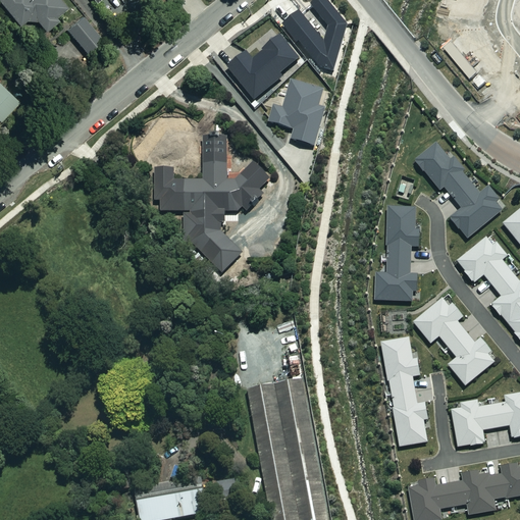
[(0,5),(15,24),(22,19),(33,20),(41,31),(53,20),(51,18),(63,9),(55,0),(0,0),(0,5)]
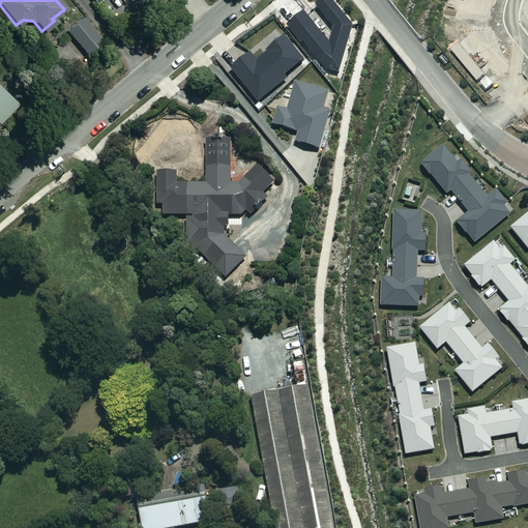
[(303,39),(324,66),(340,69),(353,23),(333,0),(317,0),(315,2),(333,25),(329,40),(303,8),(286,23),(301,42),(303,39)]
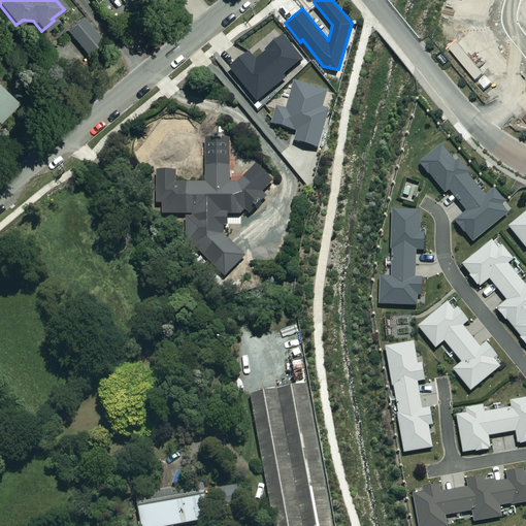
[(99,41),(78,15),(63,28),(84,54),(99,41)]
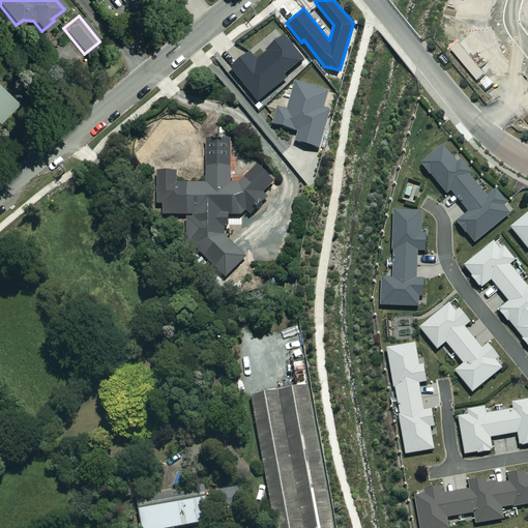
[(303,57),(284,33),(265,48),(266,50),(257,58),(251,50),(230,66),(258,99),(287,76),(285,72),(303,57)]
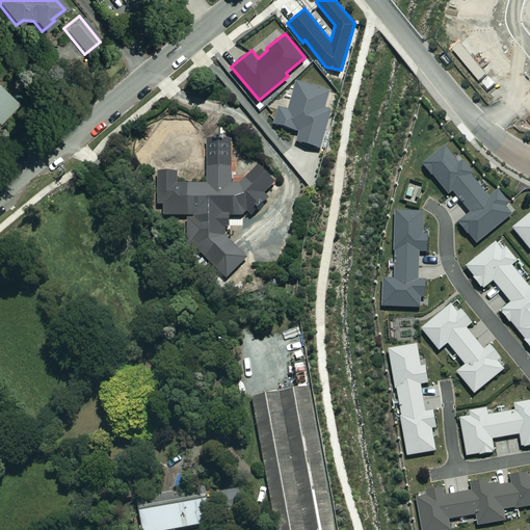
[(329,88),(296,79),(288,108),(277,105),(272,123),(298,130),(295,140),(320,148),(332,108),(324,106),(329,88)]
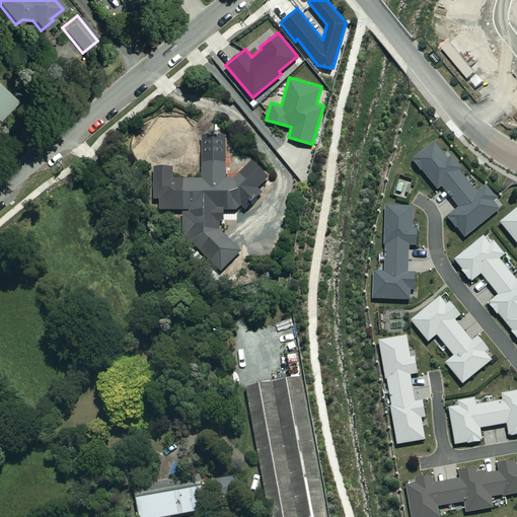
[(0,115),(14,99),(0,86),(0,115)]
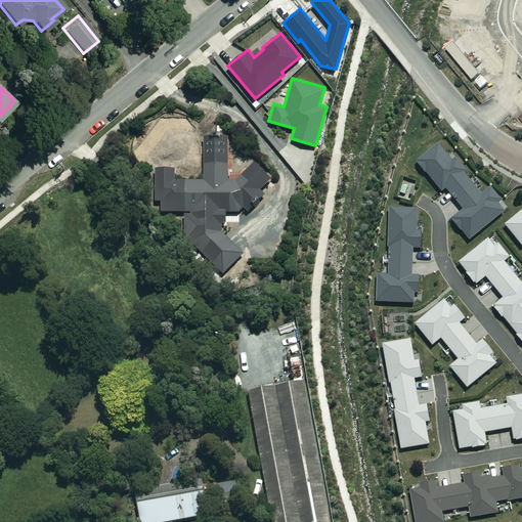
[(225,211),(238,212),(263,185),(248,169),(237,179),(228,179),(228,161),(204,161),(204,178),(168,178),(169,211),(190,211),(189,240),(217,267),(238,247),(221,230),(221,218),(226,218),(225,211)]
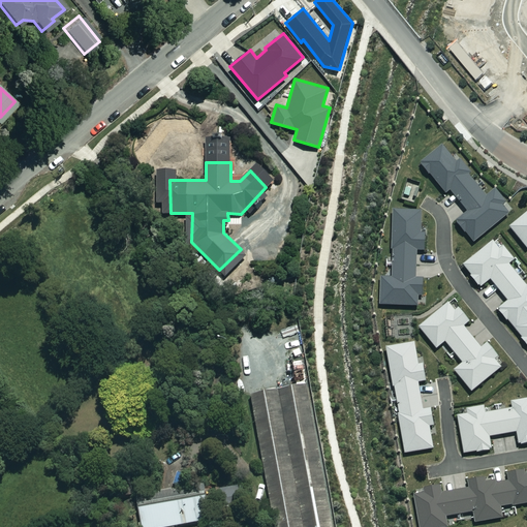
[(466,230),(473,241),(509,212),(503,204),(506,202),(495,187),(487,194),(477,183),(459,198),(467,210),(456,219),(458,221),(457,221),(465,231),(466,230)]
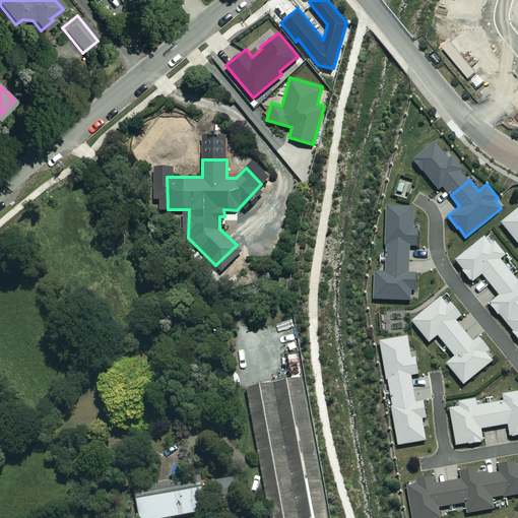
[(386,244),(385,257),(409,258),(409,245),(417,245),(418,228),(413,228),(414,205),(386,204),(385,244),(386,244)]
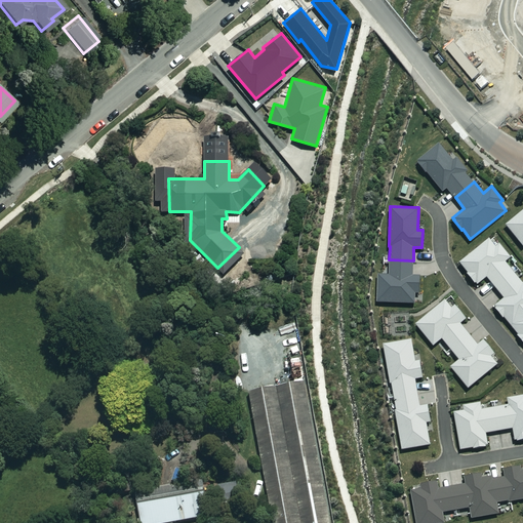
[(522,208),(506,224),(522,244),(522,208)]
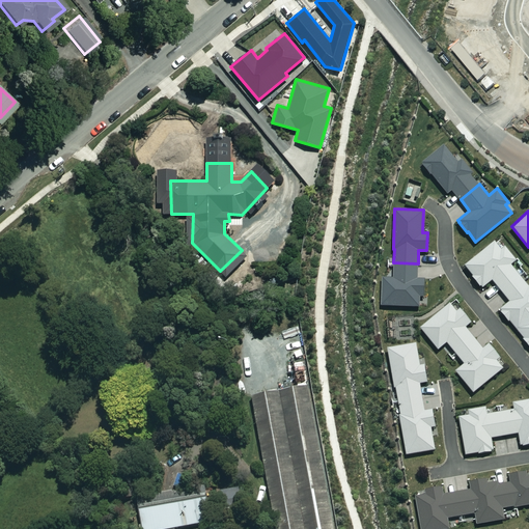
[(493,279),(501,289),(520,274),(511,265),(517,259),(505,245),(501,248),(496,241),(465,265),(473,275),(472,276),(480,286),(481,285),(482,287),(493,279)]
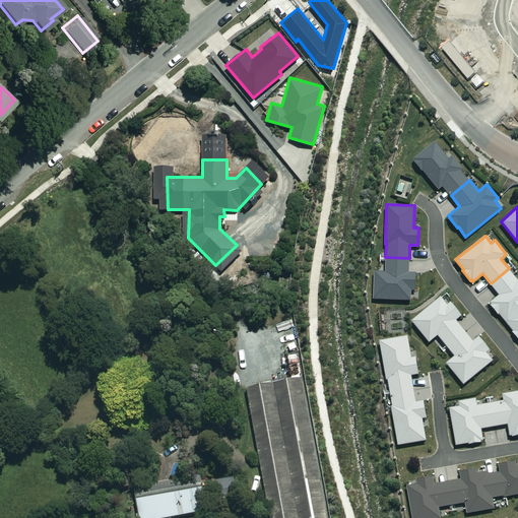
[(373,298),(410,300),(411,289),(415,289),(416,272),(408,272),(409,258),(385,257),(385,271),(374,270),(373,298)]
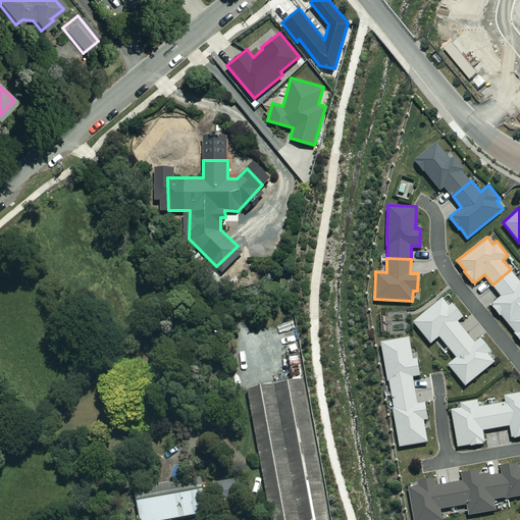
[(501,314),(508,323),(519,313),(519,279),(519,280),(511,269),(492,284),(501,295),(491,303),(494,305),(492,306),(500,315),(501,314)]
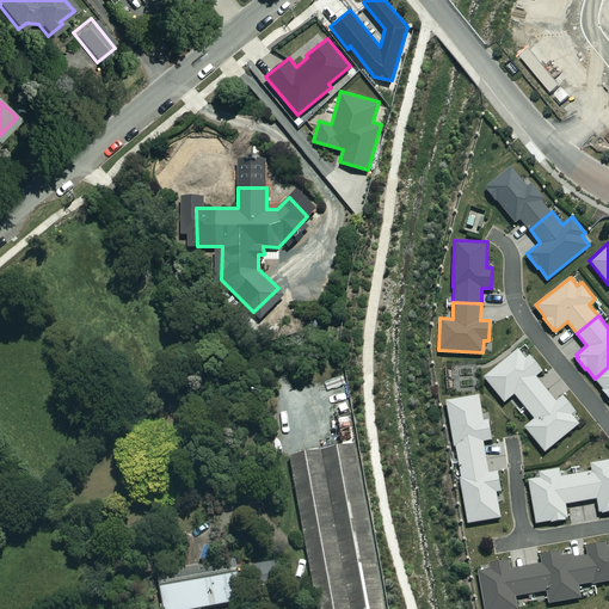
[(523,406),(546,388),(536,376),(543,370),(530,355),(527,357),(518,348),(484,376),(504,401),(514,394),(523,406)]
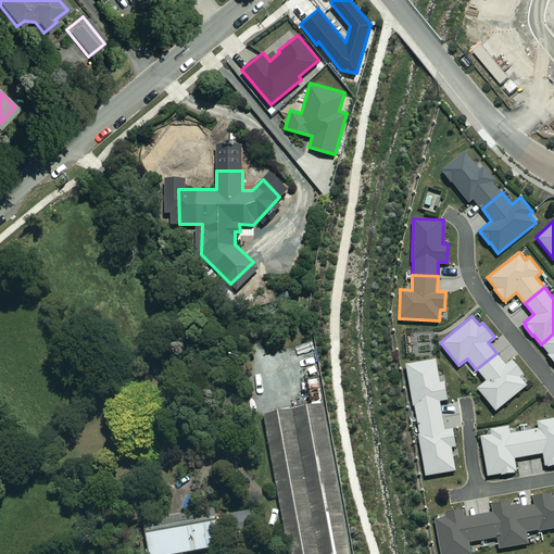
[(553,334),(541,344),(549,353),(548,354),(553,362),(553,334)]
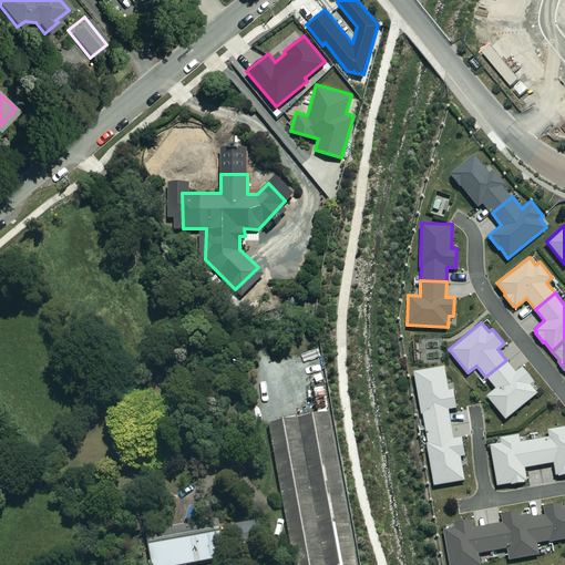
[(506,360),(485,377),(495,388),(486,396),(505,419),(538,392),(532,383),(535,381),(523,366),(515,371),(506,360)]
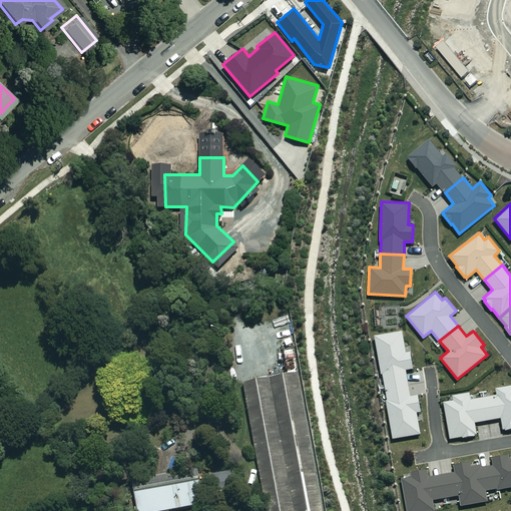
[(385,387),(408,383),(406,370),(414,368),(411,352),(406,353),(402,331),(374,336),(381,374),(382,374),(385,387)]
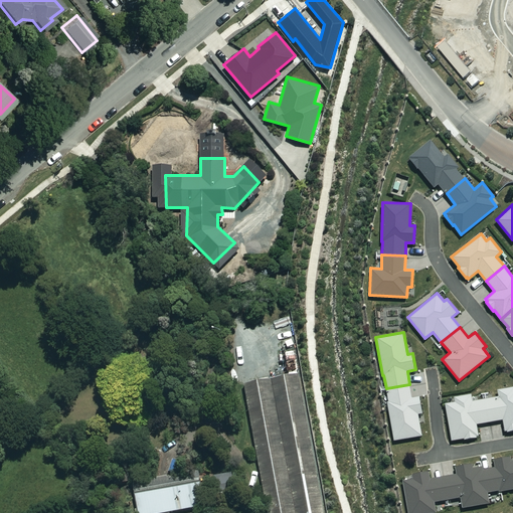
[(323,512),(299,374),(243,383),(266,512),(323,512)]
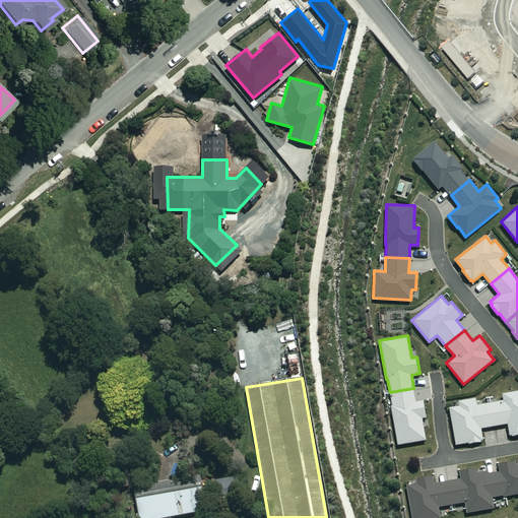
[(415,401),(413,388),(390,392),(392,405),(391,405),(398,445),(426,440),(423,418),(427,417),(424,400),(415,401)]
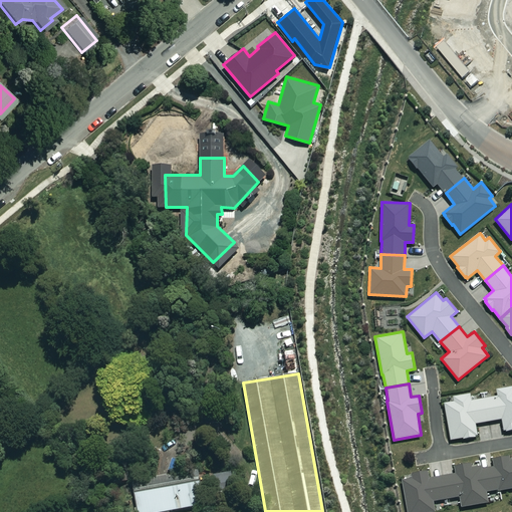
[(484,398),(488,422),(501,419),(503,430),(506,430),(506,431),(511,430),(511,386),(497,389),(498,396),(484,398)]
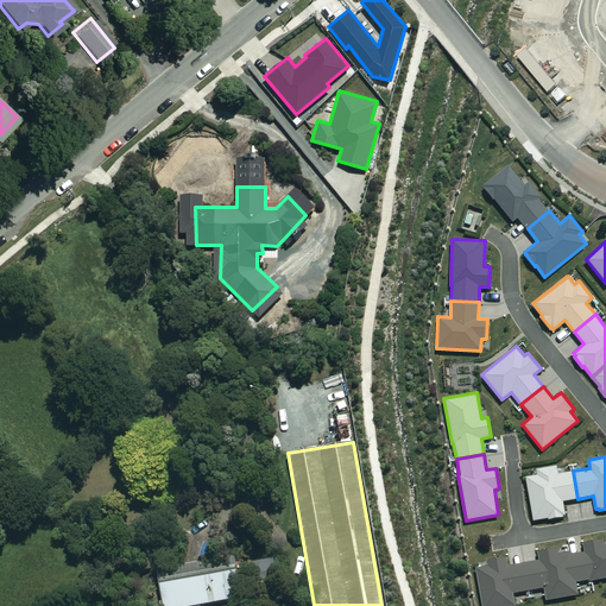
[(525,477),(534,521),(548,518),(548,519),(563,517),(563,515),(566,515),(563,502),(578,499),(573,471),(557,473),(556,466),(536,469),(537,475),(525,477)]
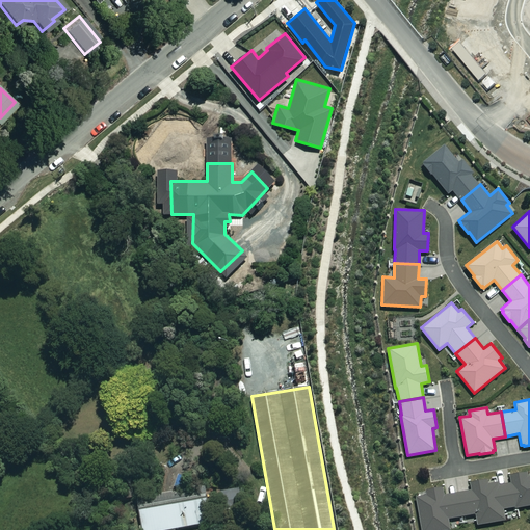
[(182,474),(171,472),(168,485),(179,487),(182,474)]
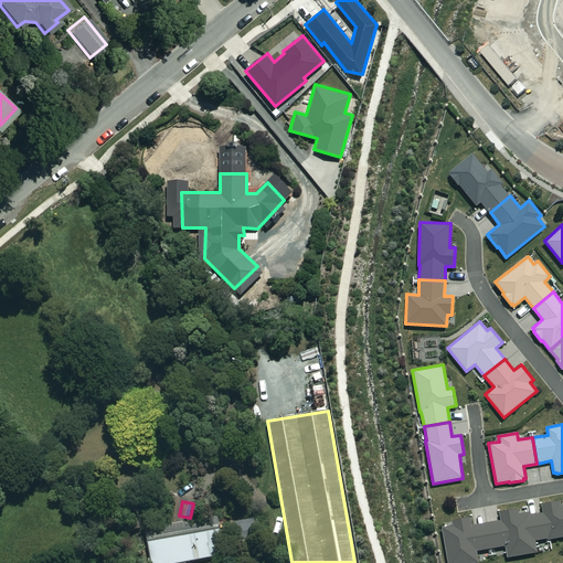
[(530,514),(535,540),(548,538),(549,540),(562,537),(562,505),(562,506),(561,501),(541,505),(543,512),(530,514)]
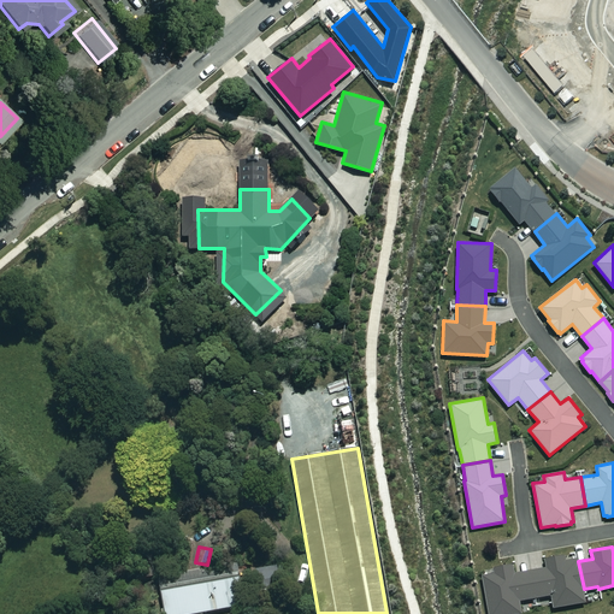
[(578,561),(578,558),(566,560),(565,555),(544,559),(545,567),(530,570),(535,598),(550,595),(553,608),(586,602),(584,589),(578,561)]
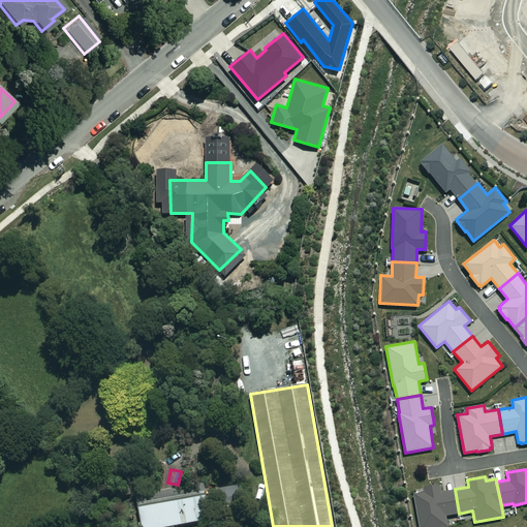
[(165,526),(210,520),(204,483),(136,495),(142,526),(165,526)]
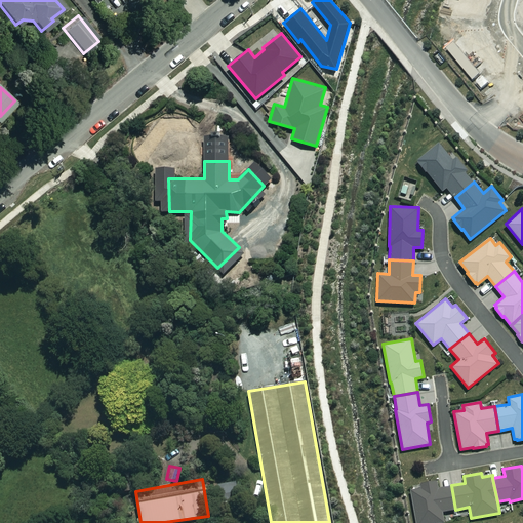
[(443,512),(455,510),(451,485),(439,488),(437,480),(419,484),(420,488),(410,490),(415,522),(439,522),(445,522),(443,512)]
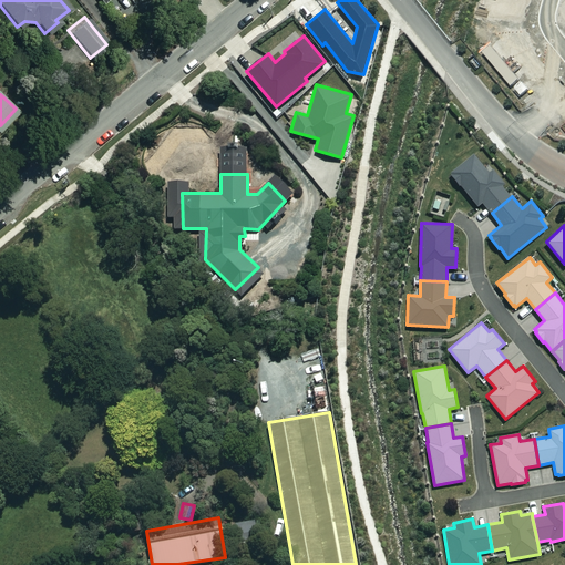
[(249,540),(258,537),(255,520),(234,523),(238,547),(250,545),(249,540)]
